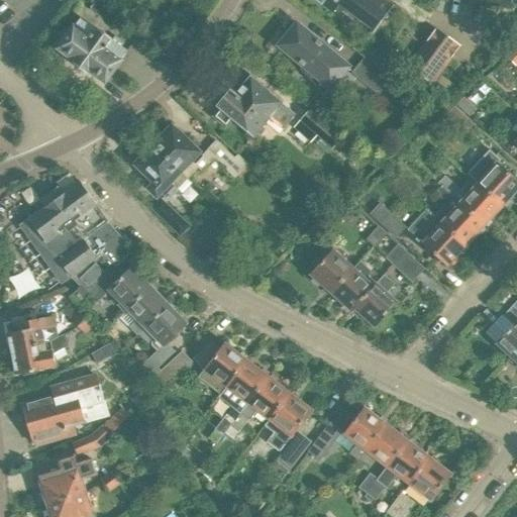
[(375,32),(393,6),(384,0),(314,0),(332,13),(338,5),(375,32)]
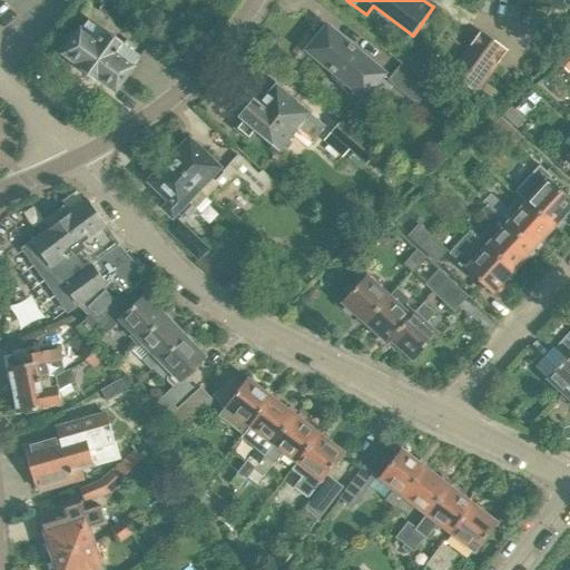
[(98,10),(112,21),(120,12),(106,1),(98,10)]
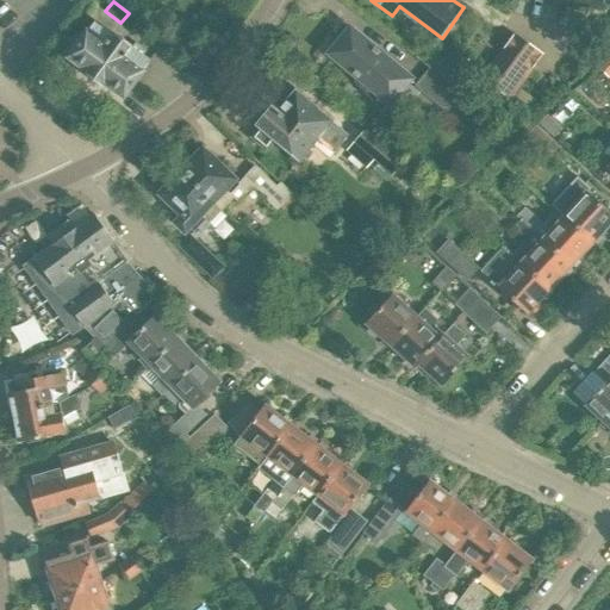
[(142,69),(149,60),(142,55),(145,50),(136,43),(131,48),(130,47),(131,44),(116,33),(114,36),(95,22),(89,30),(87,29),(66,58),(86,73),(85,75),(101,87),(104,85),(123,99),(144,72),(142,69)]
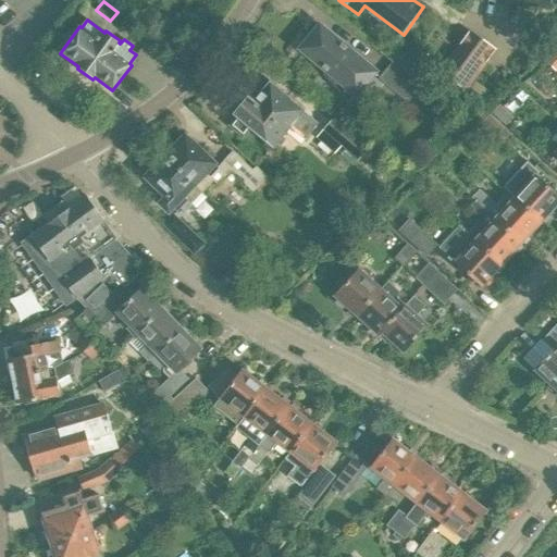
[(348,102),(373,72),(345,49),(346,48),(341,44),(339,45),(319,27),(301,49),(322,65),(321,66),(325,71),(322,74),(348,102)]
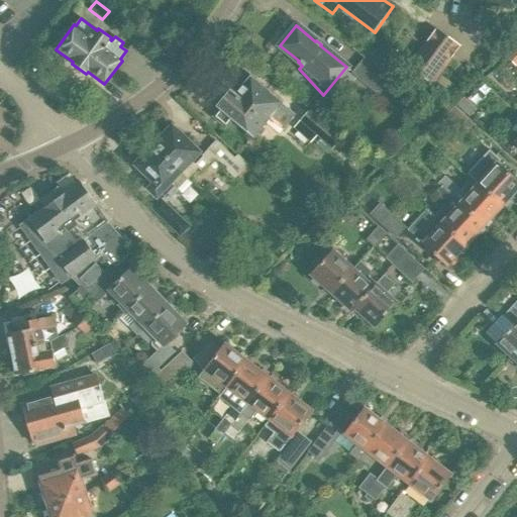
[(459,46),(435,29),(408,67),(432,85),(459,46)]
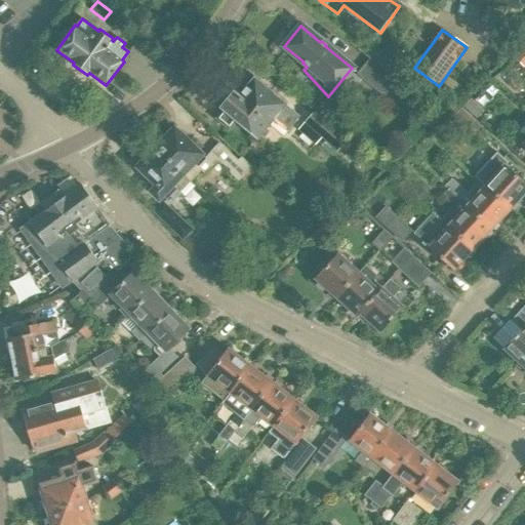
[(514,43),(507,39),(502,45),(509,50),(514,43)]
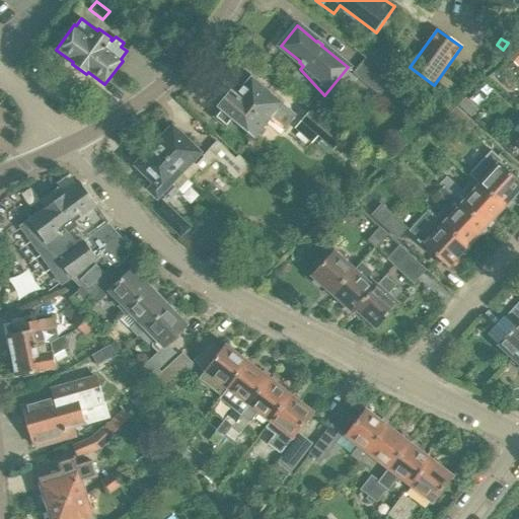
[(518,47),(510,58),(518,67),(518,65),(518,47)]
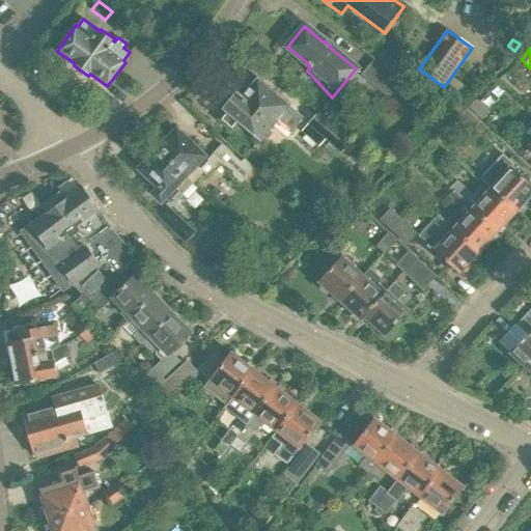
[(361,76),(388,98),(403,81),(376,58),(361,76)]
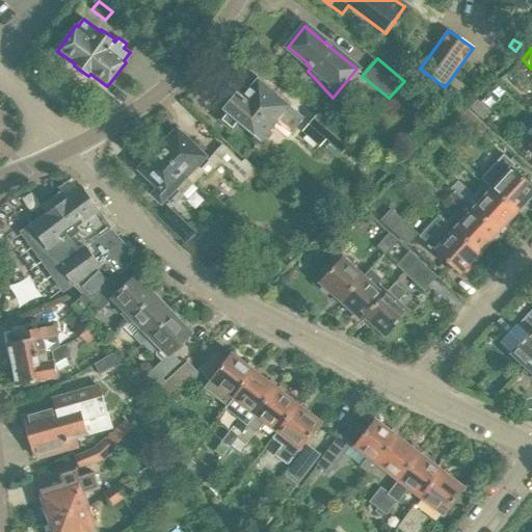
[(289,104),(257,78),(241,97),(237,94),(223,110),(225,112),(219,120),(232,131),(239,123),(260,140),(275,121),(290,133),(302,117),(288,106),(289,104)]
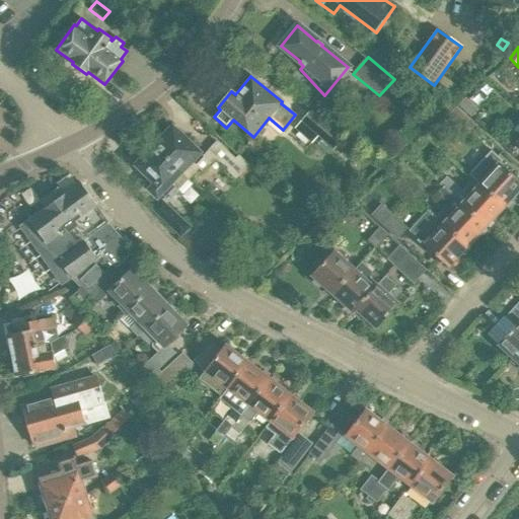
[(451,99),(459,87),(443,76),(435,88),(451,99)]
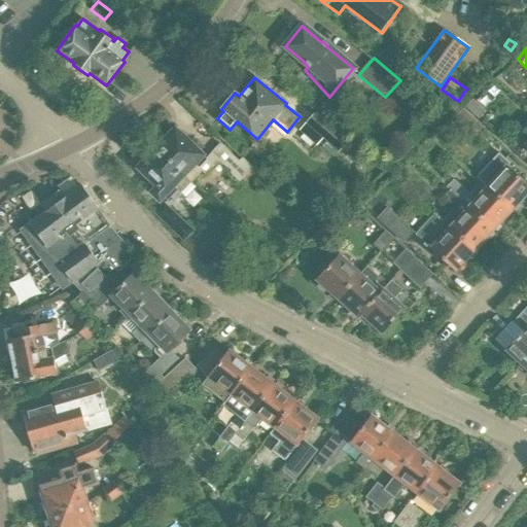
[(486,111),(473,99),(466,107),(479,118),(486,111)]
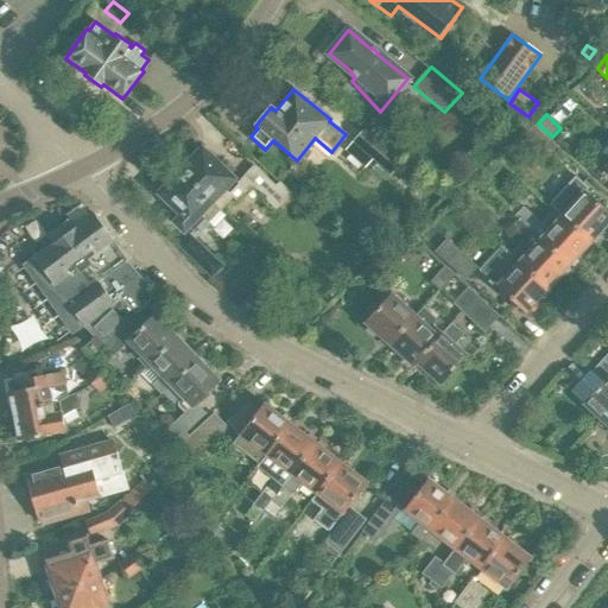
[(542,150),(550,140),(530,121),(521,131),(526,134),(525,135),(542,150)]
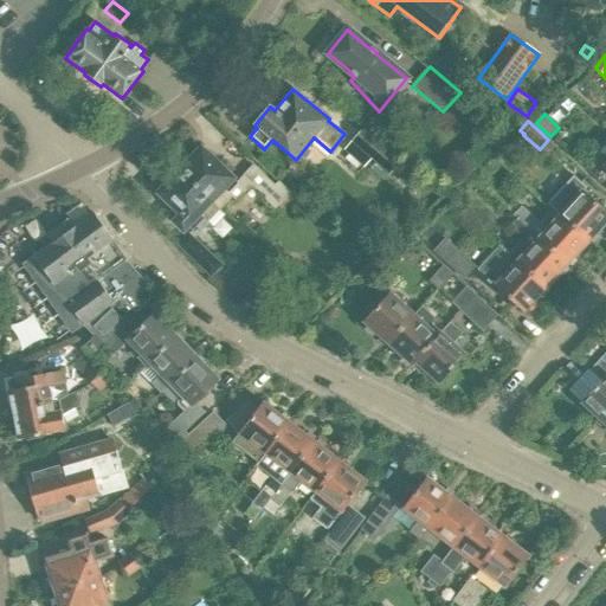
[(385,180),(389,175),(403,160),(363,127),(345,150),(363,168),(366,165),(385,180)]
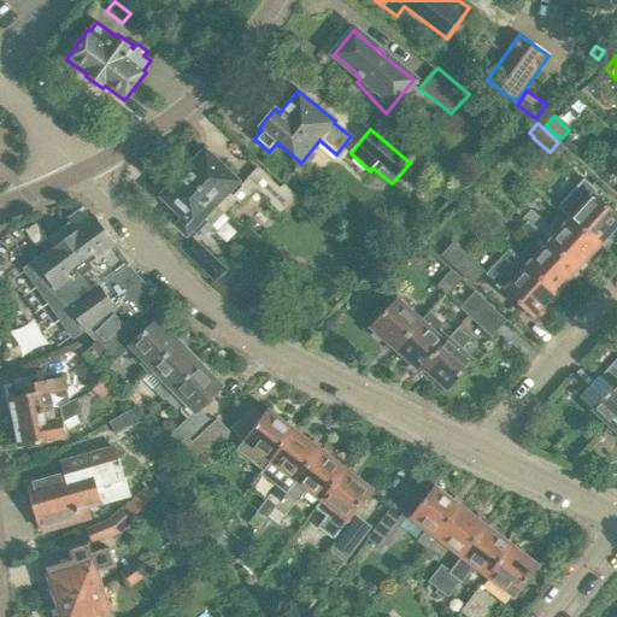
[(257,189),(269,200),(281,212),(283,210),(287,213),(299,201),(295,198),(297,197),(285,184),(280,189),(258,169),(241,187),(204,152),(183,174),(224,213),(236,200),(241,205),(257,189)]
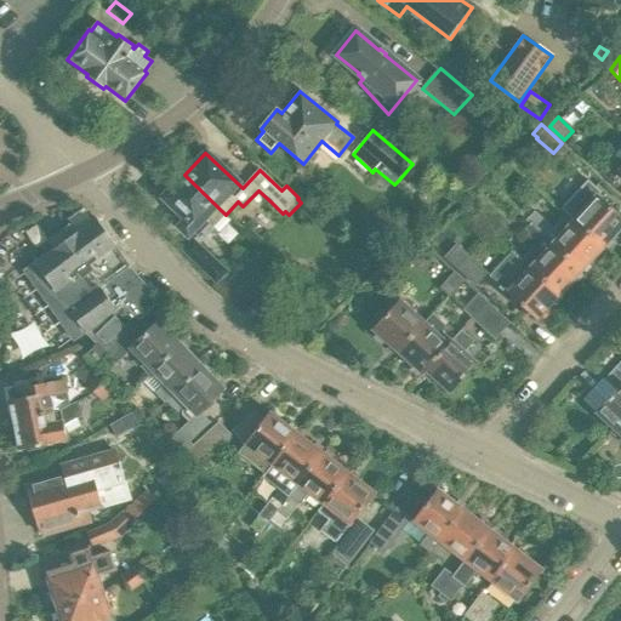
[(226,215),(184,175),(161,199),(186,221),(178,228),(188,237),(192,233),(197,238),(209,226),(212,229),(226,215)]
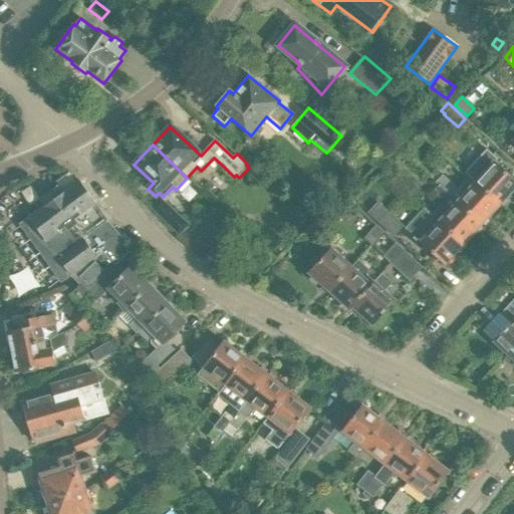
[(412,147),(406,154),(412,160),(418,153),(412,147)]
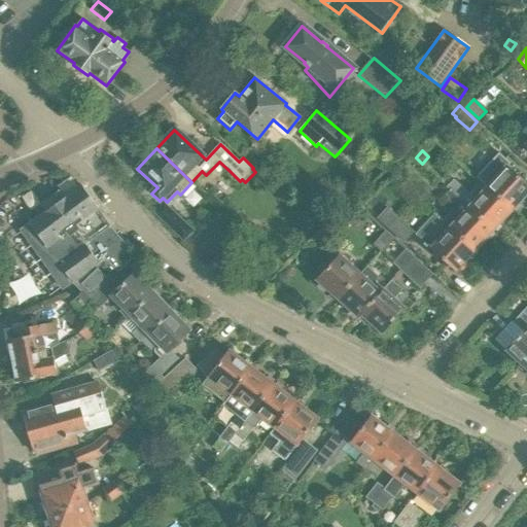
[(480,180),(512,209),(526,191),(526,184),(506,166),(510,163),(498,151),(476,176),(480,180)]
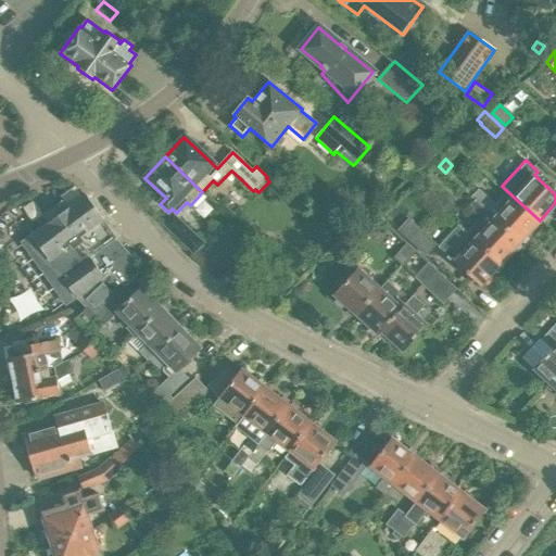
[(392,196),(381,185),(375,191),(387,201),(392,196)]
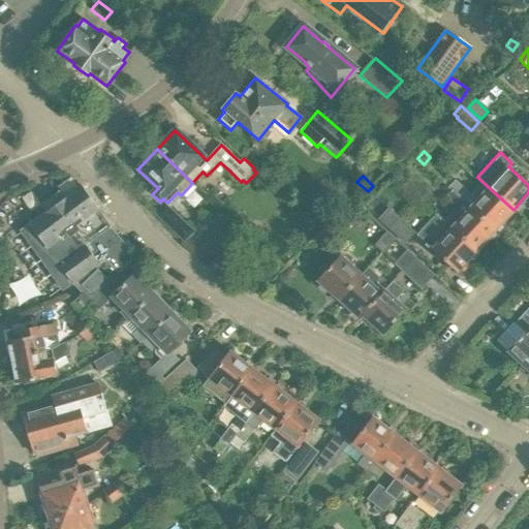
[(481,181),(470,193),(456,180),(447,188),(450,191),(494,230),(514,210),(481,181)]
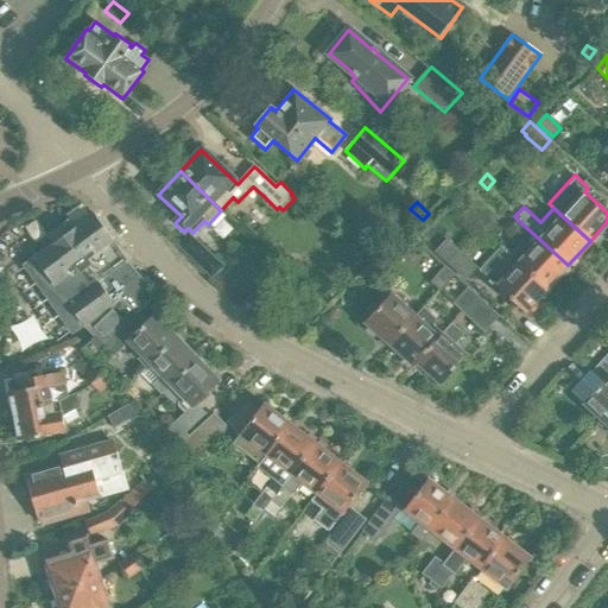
[(87,333),(93,339),(101,347),(154,295),(154,293),(153,292),(127,261),(94,215),(73,230),(68,222),(49,236),(54,245),(35,259),(87,333)]
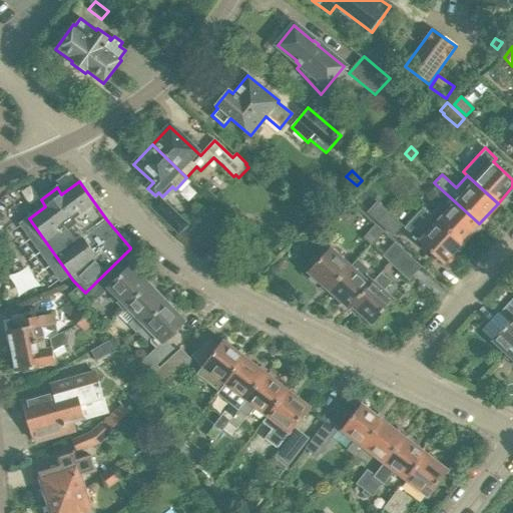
[(442,202),(431,215),(461,243),(479,223),(437,185),(430,192),(442,202)]
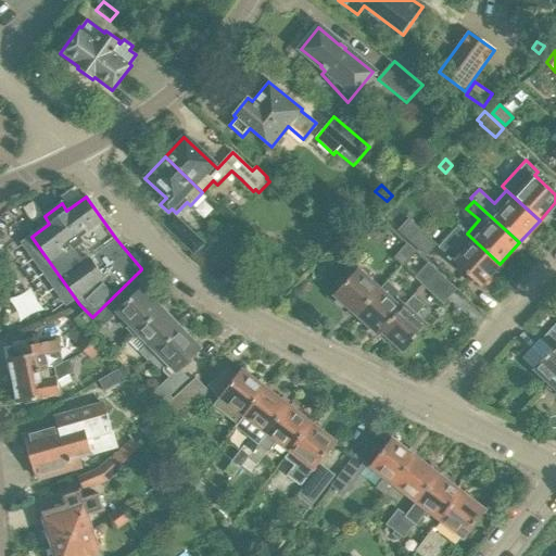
[(163,225),(182,243),(193,254),(203,243),(173,215),(163,225)]
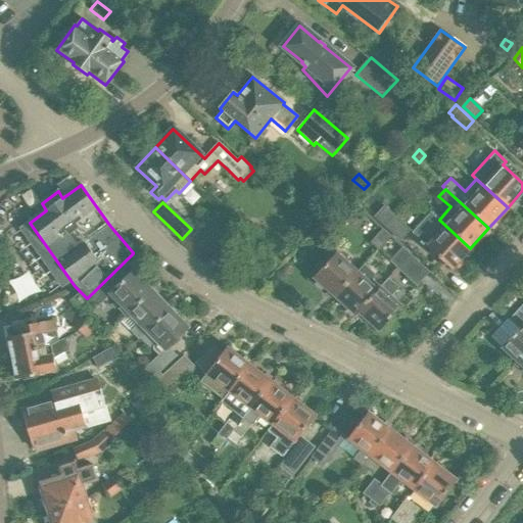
[(374,217),(400,241),(411,230),(385,205),(374,217)]
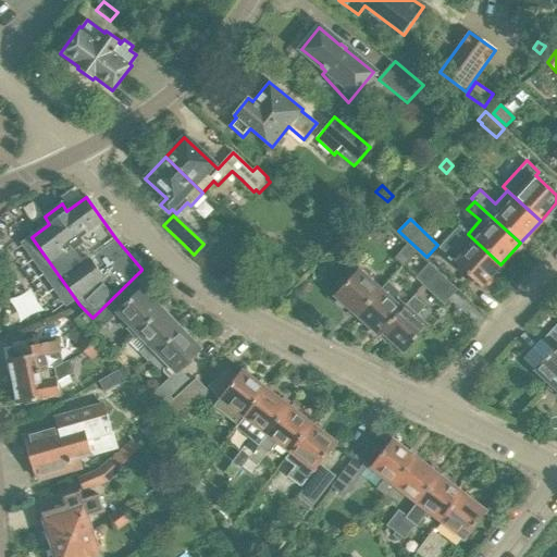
[(438,248),(481,286),(500,264),(468,234),(459,226),(438,248)]
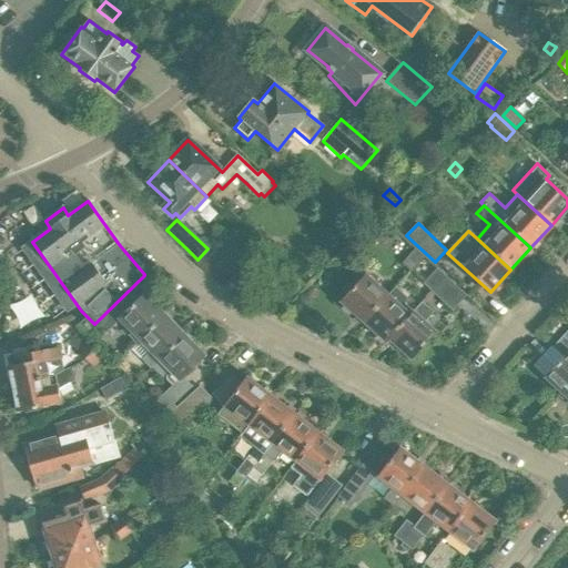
[(412,272),(424,257),(415,249),(402,264),(412,272)]
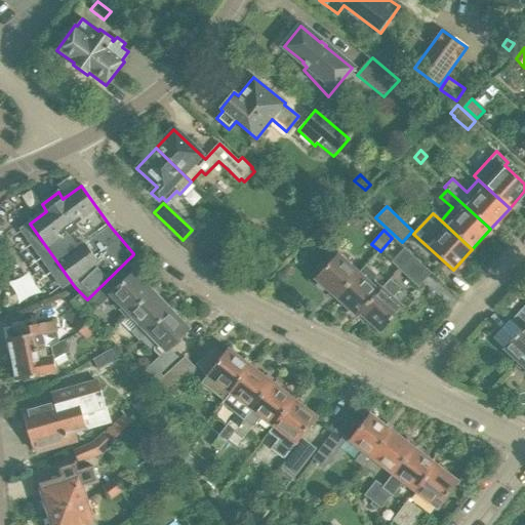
[(400,269),(411,255),(404,248),(392,261),(400,269)]
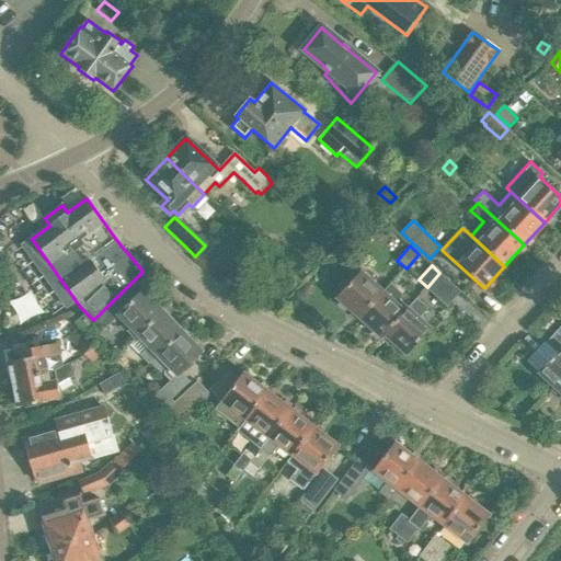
[(144,294),(142,292),(135,298),(127,289),(141,274),(142,273),(142,272),(126,289),(93,320),(96,322),(104,330),(118,317),(137,336),(162,312),(152,304),(155,302),(145,293),(144,294)]
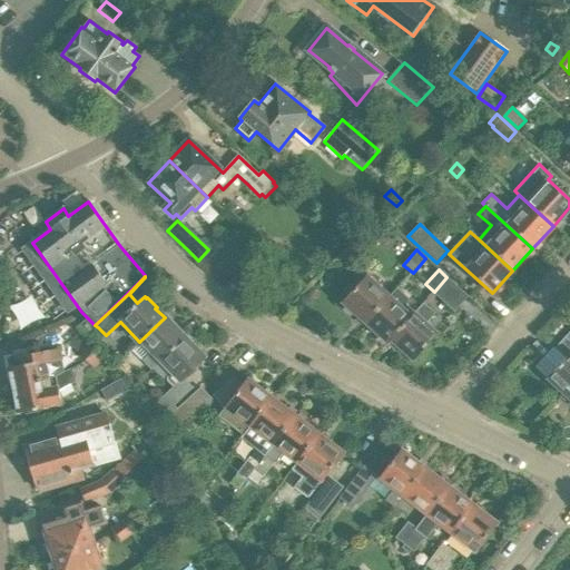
[(342,303),(365,324),(389,297),(365,277),(342,303)]
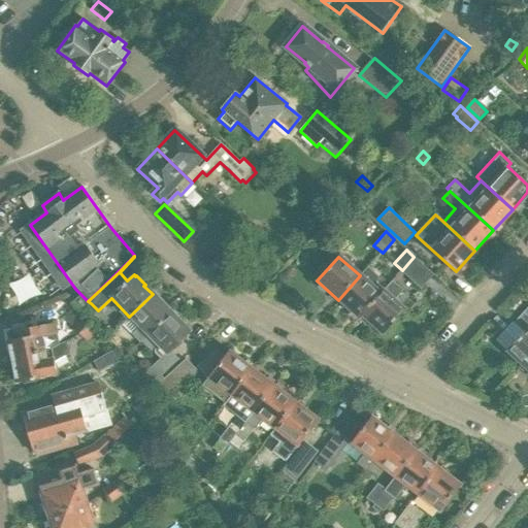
[(433,274),(414,257),(402,270),(421,288),(433,274)]
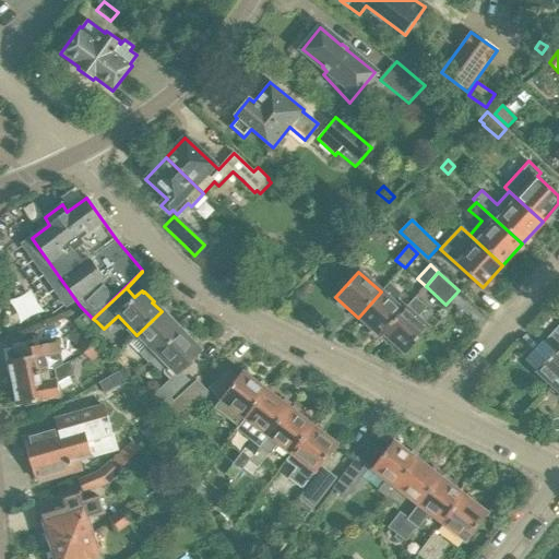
[(381,292),(358,318),(379,336),(382,333),(404,309),(406,307),(407,306),(399,299),(400,292),(390,283),(381,292)]
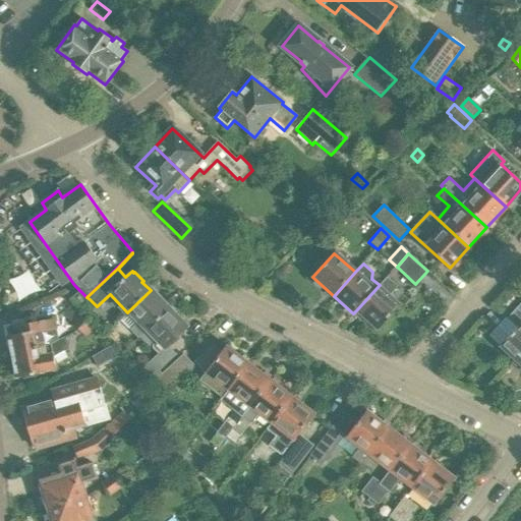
[(377,288),(356,310),(378,329),(399,305),(390,296),(398,286),(387,277),(380,285),(379,286),(377,288)]
